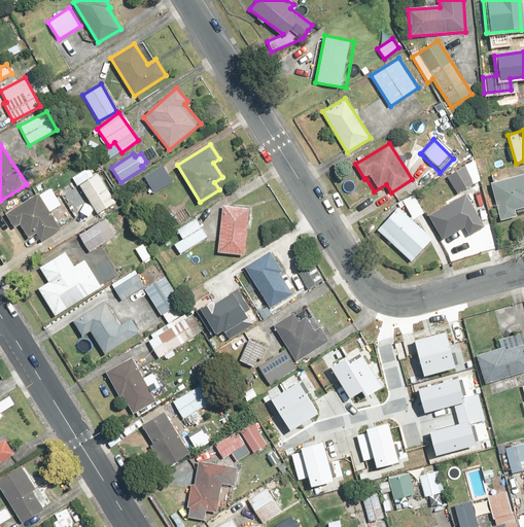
[(163,165),(144,176),(154,194),(173,182),(163,165)]
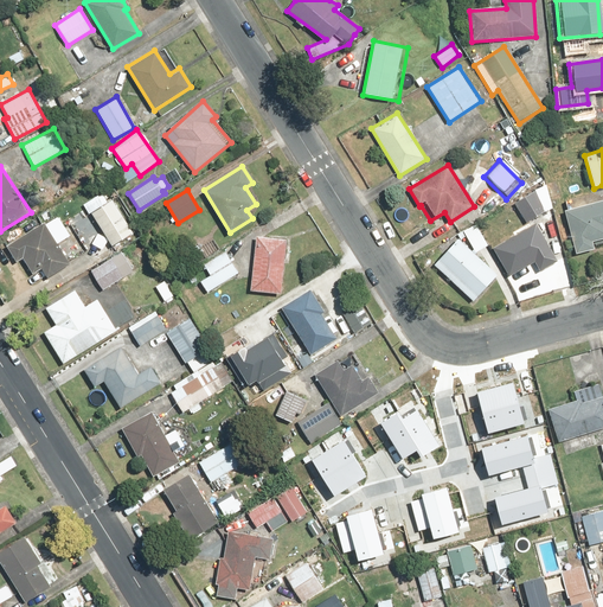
[(534,190),(513,203),(526,223),(547,210),(534,190)]
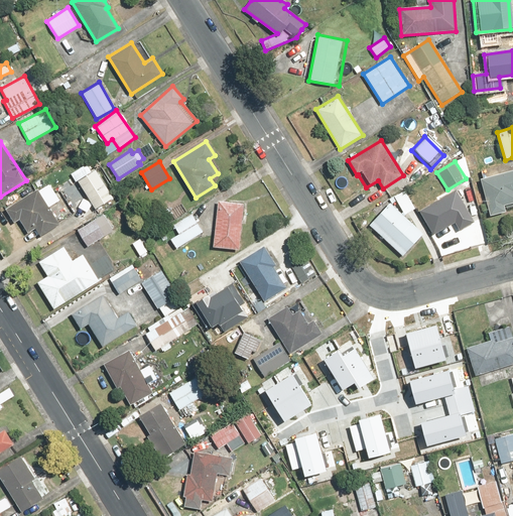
[(113,199),(96,169),(78,181),(95,210),(113,199)]
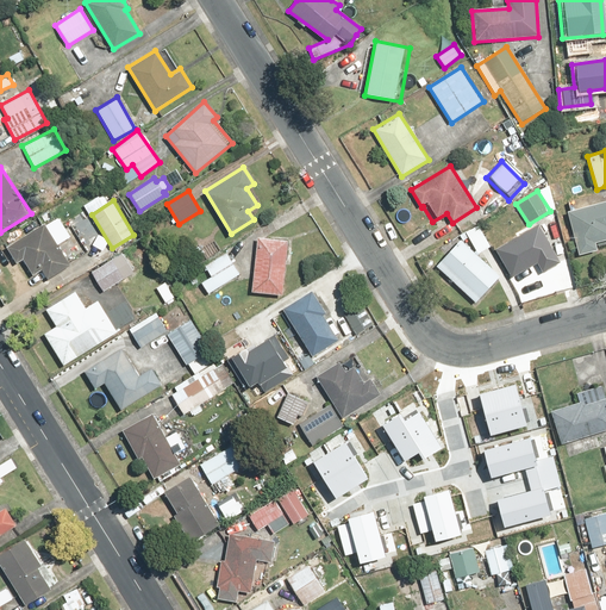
[(605,201),(567,212),(579,255),(597,250),(597,247),(605,244),(605,201)]
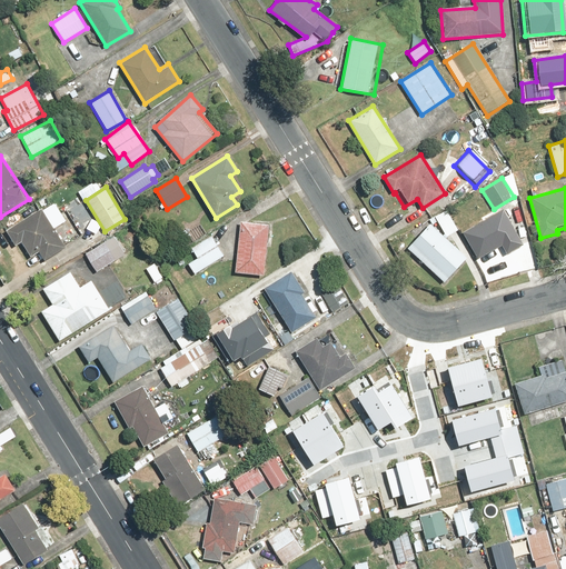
[(39,253),(42,259),(62,247),(41,210),(7,230),(16,246),(22,242),(31,258),(39,253)]
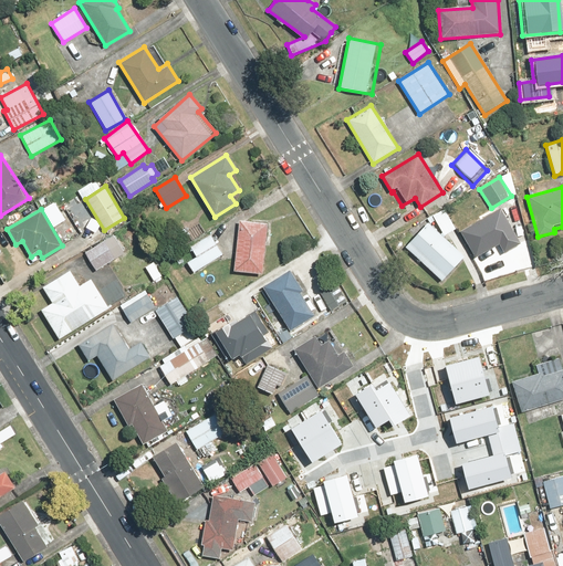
[(520,243),(500,209),(460,232),(476,259),(499,245),(503,253),(520,243)]
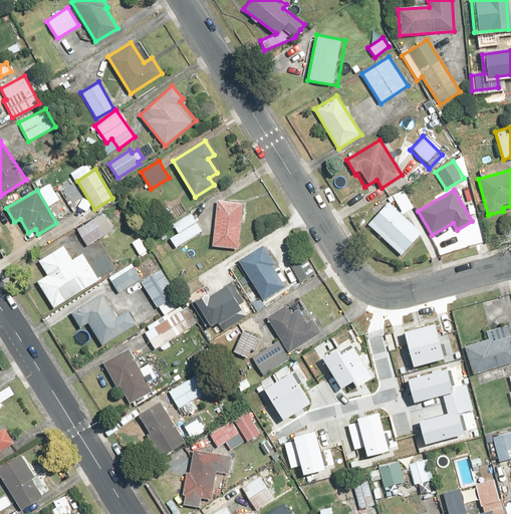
[(403,192),(393,197),(404,215),(414,209),(403,192)]
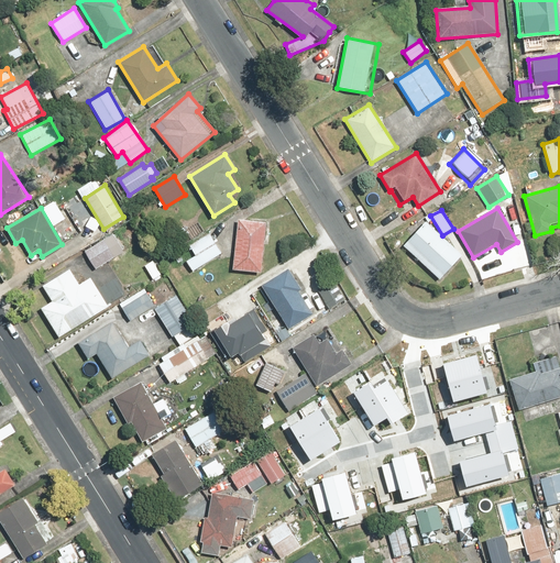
[(265,221),(237,220),(234,268),(263,271),(265,221)]
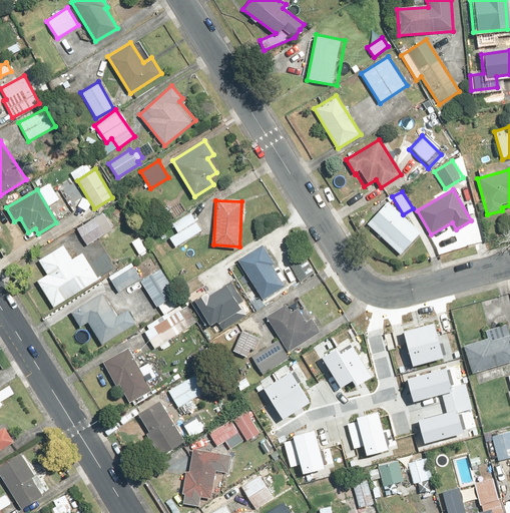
[(421,232),(388,201),(367,223),(400,254),(421,232)]
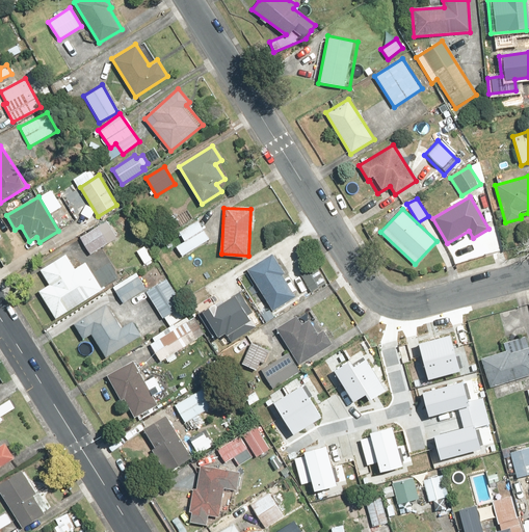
[(181,254),(182,255),(210,236),(199,219),(179,232),(185,241),(169,251),(174,258),(181,254)]
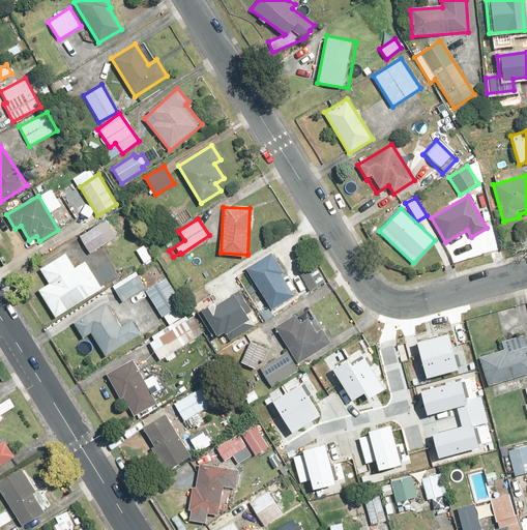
[(115,238),(105,222),(80,237),(89,254),(115,238)]
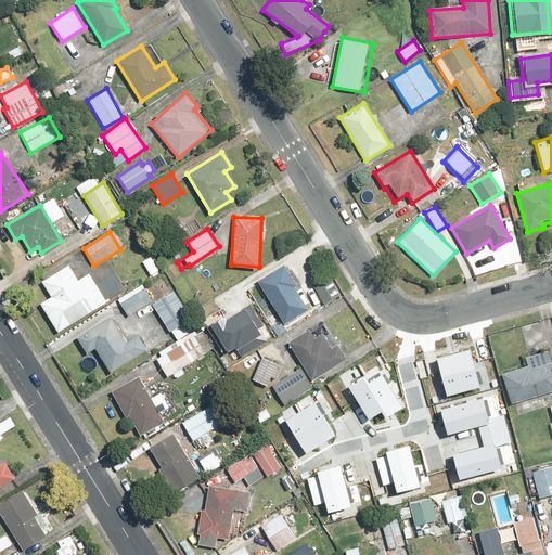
[(59,331),(104,301),(125,289),(113,271),(93,284),(88,275),(79,281),(68,265),(41,282),(51,298),(41,304),(59,331)]
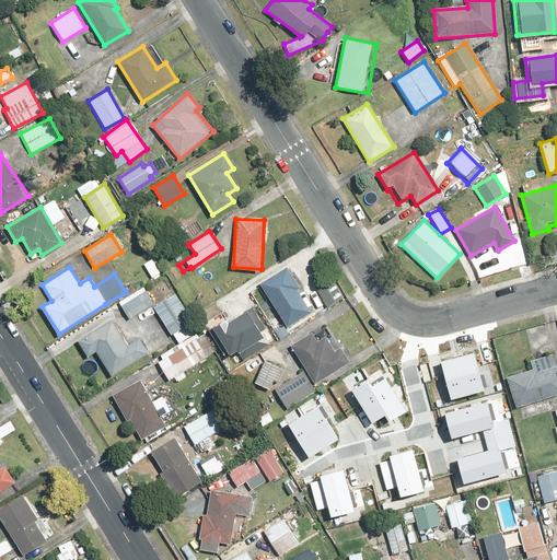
[(269,276),(259,283),(287,326),(312,311),(298,289),(300,287),(287,268),(270,278),(269,276)]
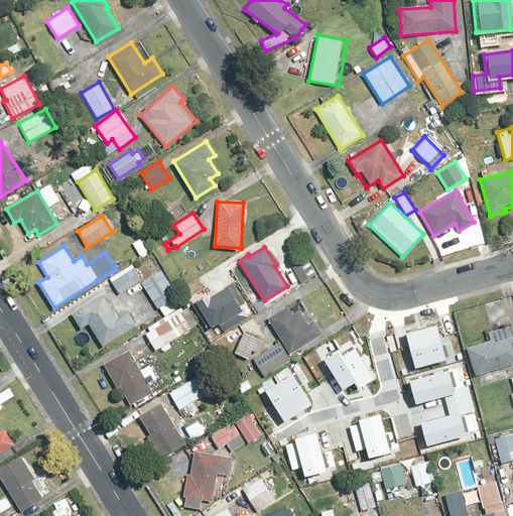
[(160,269),(140,281),(157,308),(159,307),(176,297),(177,296),(160,269)]
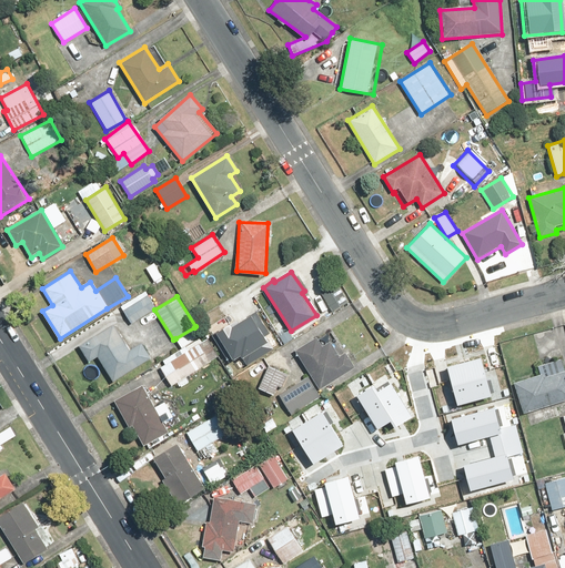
[(228,321),(211,331),(230,363),(235,358),(239,364),(270,345),(250,312),(229,324),(228,321)]
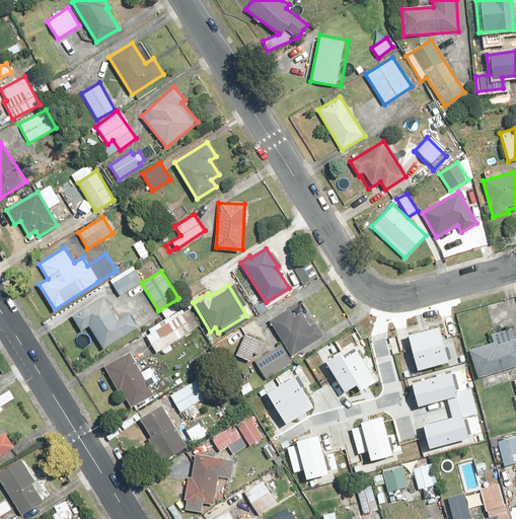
[(177,299),(160,309),(165,318),(182,307),(177,299)]
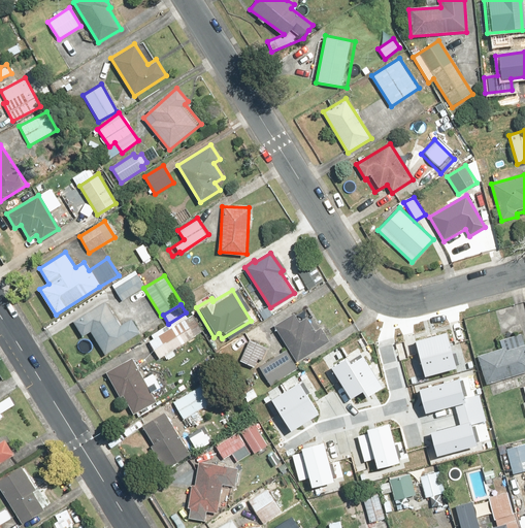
[(105,356),(141,333),(132,318),(121,324),(110,307),(94,318),(89,309),(73,320),(83,336),(91,332),(105,356)]
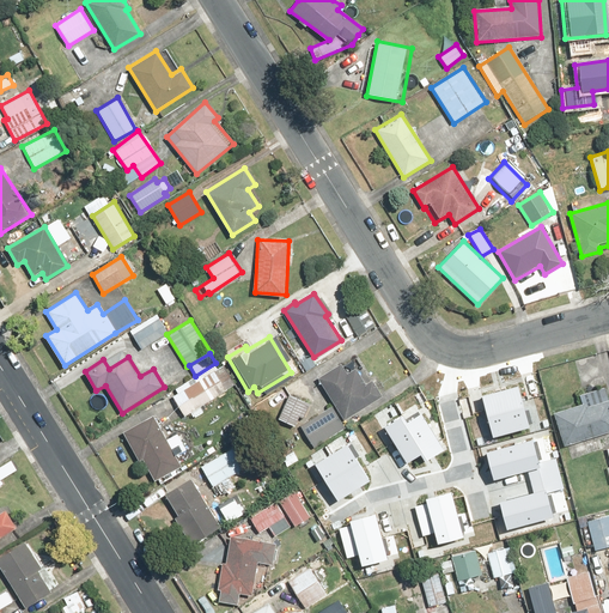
[(341,364),(320,377),(343,420),(383,398),(372,378),(366,383),(357,366),(346,372),(341,364)]
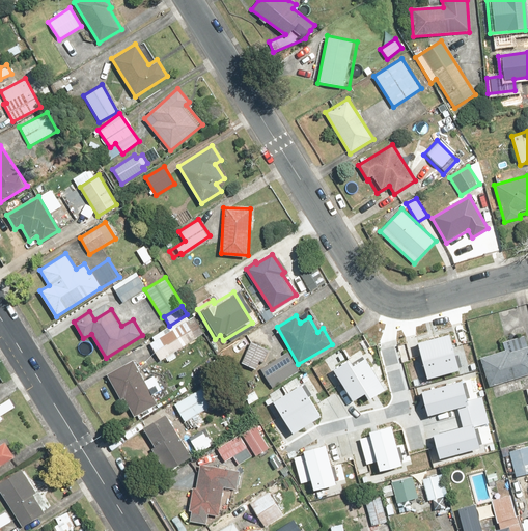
[(160,360),(202,333),(192,316),(173,329),(170,325),(151,337),(153,340),(148,342),(160,360)]
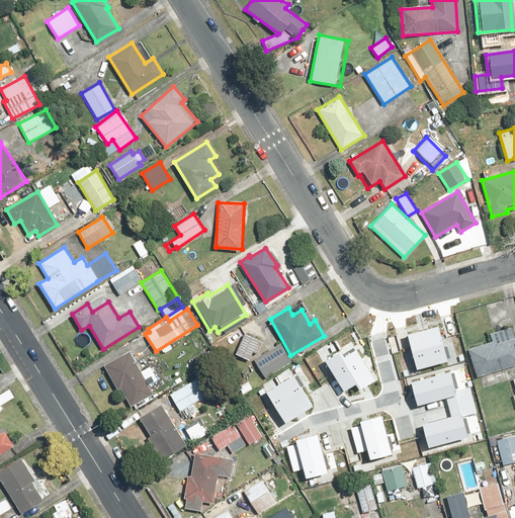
[(492,340),(468,347),(478,376),(514,364),(514,337),(514,338),(511,327),(490,333),(492,340)]
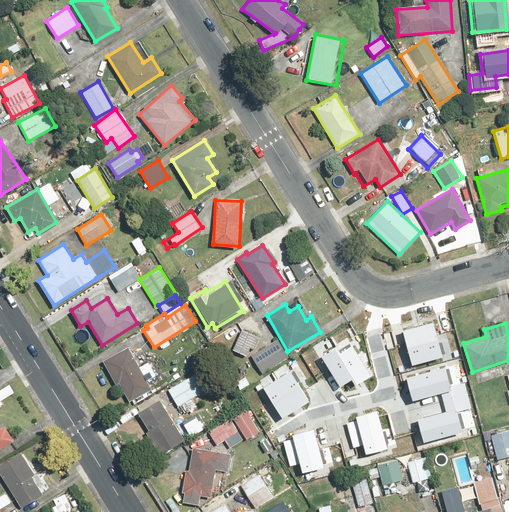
[(401,334),(410,366),(439,358),(430,326),(401,334)]
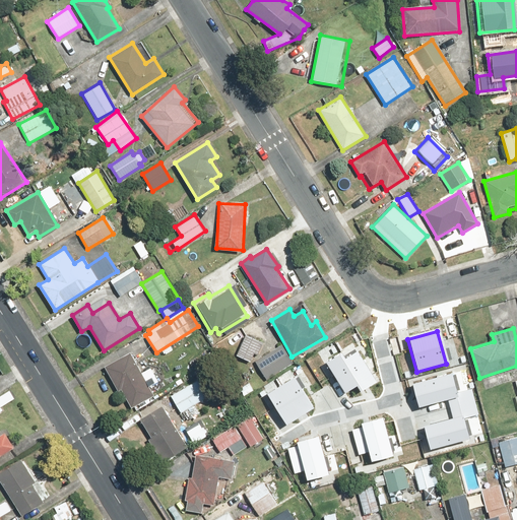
[(260,340),(246,333),(237,354),(251,361),(260,340)]
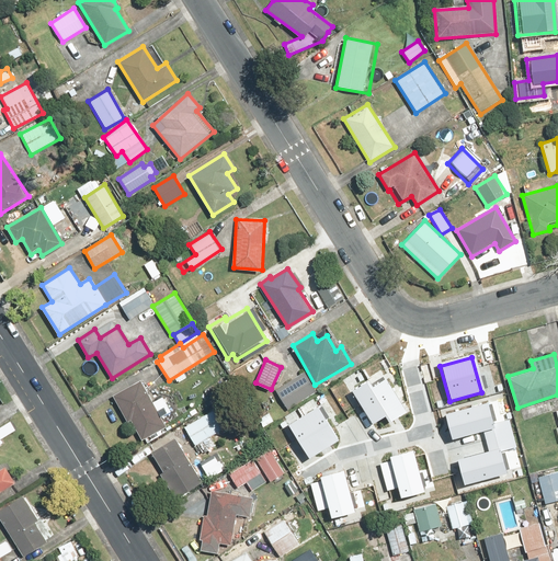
[(304,371),(274,390),(287,412),(317,393),(304,371)]
